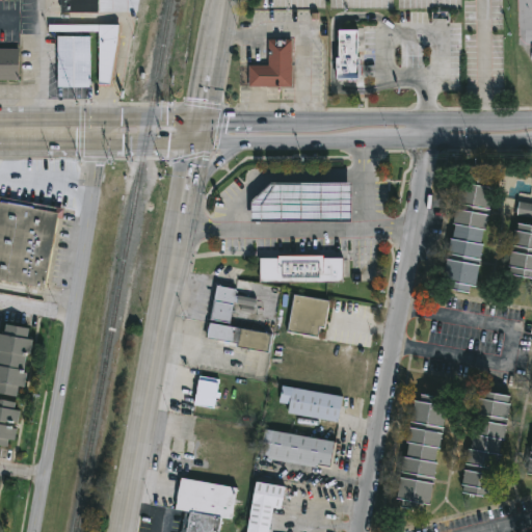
[(99,0),(99,16),(58,16),(58,0),(99,0)]
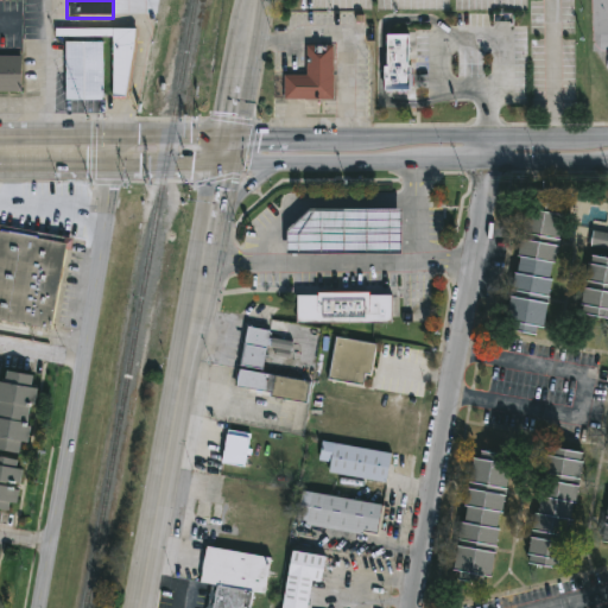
[(394,19),(415,19),(417,74),(391,74),(394,19)]
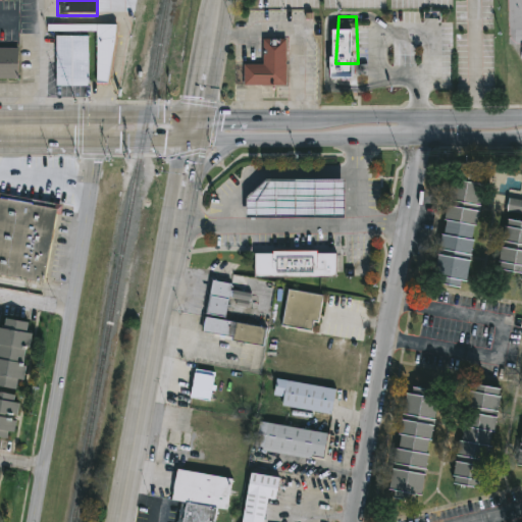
[(108,82),(96,82),(98,32),(48,31),(48,24),(116,25),(116,38),(108,82)]
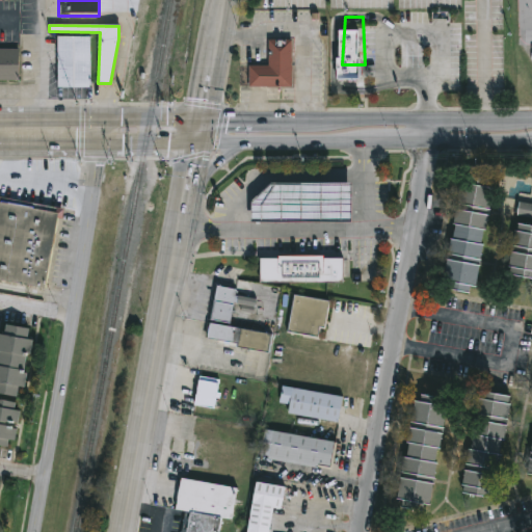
[(91,86),(57,86),(57,36),(90,36),(91,86)]
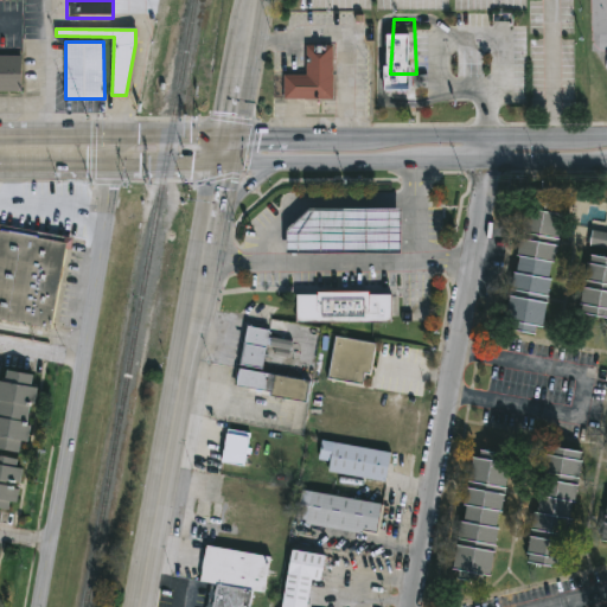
[(333,98),(283,97),(283,75),(306,76),(306,46),(333,46),(333,98)]
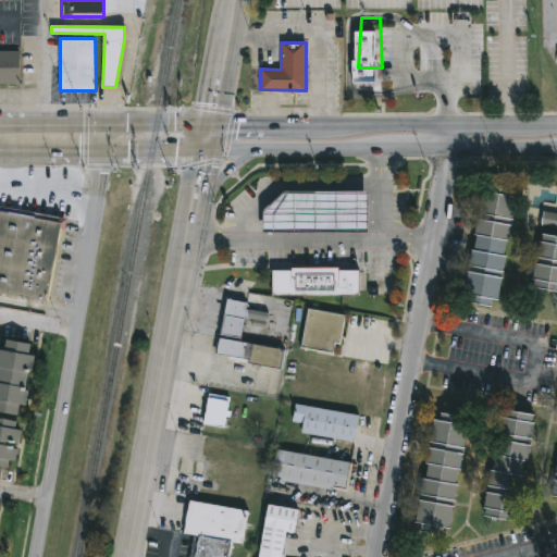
[(21,85),(0,85),(0,51),(21,51),(21,85)]
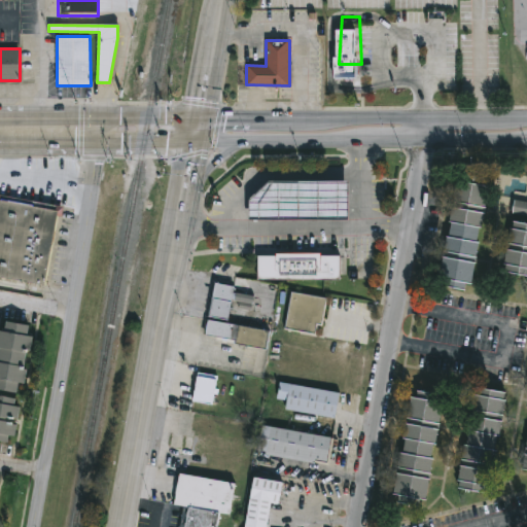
[(486,177),(485,184),(490,185),(482,226),(481,226),(478,240),(481,241),(472,283),(466,282),(465,290),(445,286),(447,277),(440,276),(448,235),(450,235),(452,221),(449,220),(457,179),(462,180),(464,173),(486,177)]
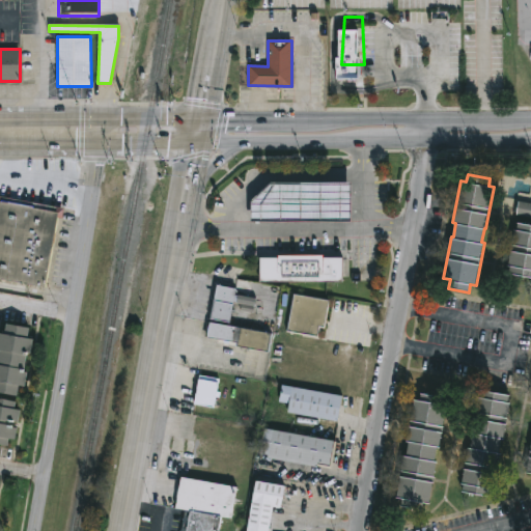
[(351,220),(251,220),(251,200),(271,180),(351,182),(351,220)]
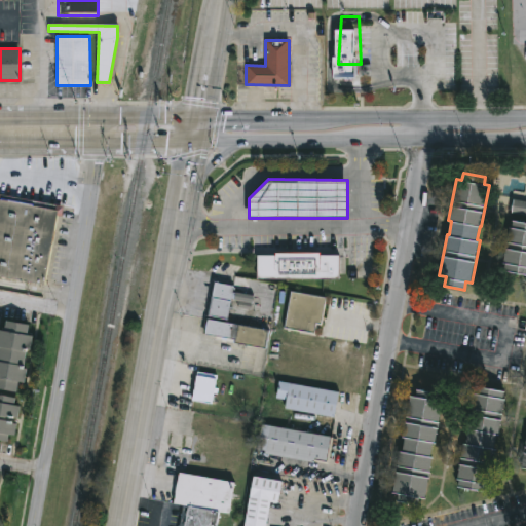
[(0,193),(64,205),(62,216),(58,215),(44,286),(0,276),(0,193)]
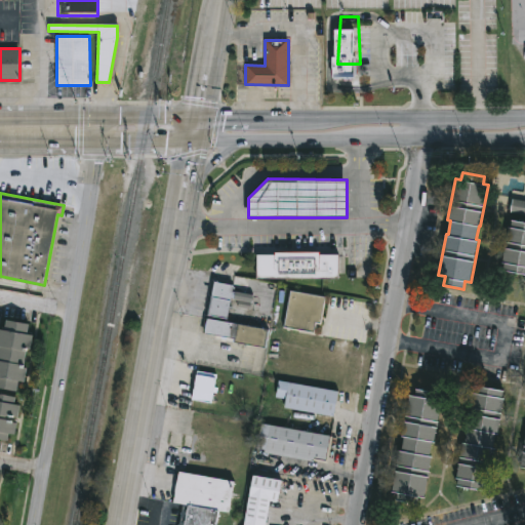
[(524,214),(524,200),(512,200),(511,213),(524,214)]
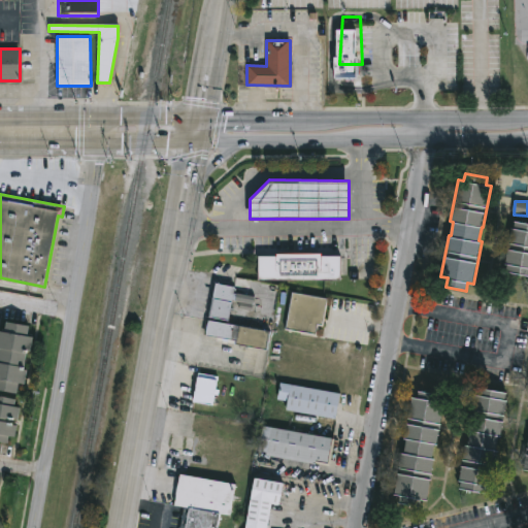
[(527,223),(527,274),(506,271),(507,264),(505,263),(512,228),(514,228),(515,221),(527,223)]
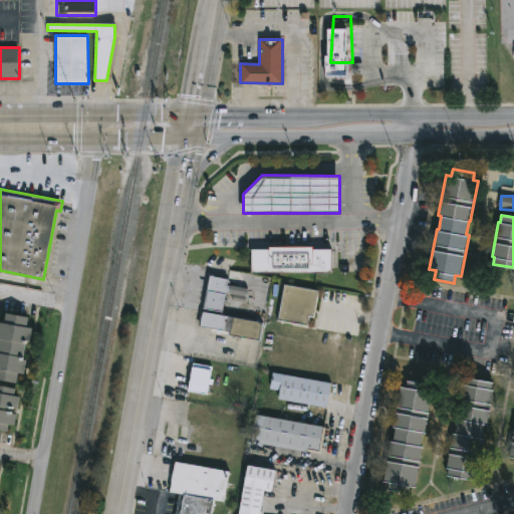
[(313,246),(313,248),(331,248),(331,272),(252,272),(252,249),(269,249),(269,246),(313,246)]
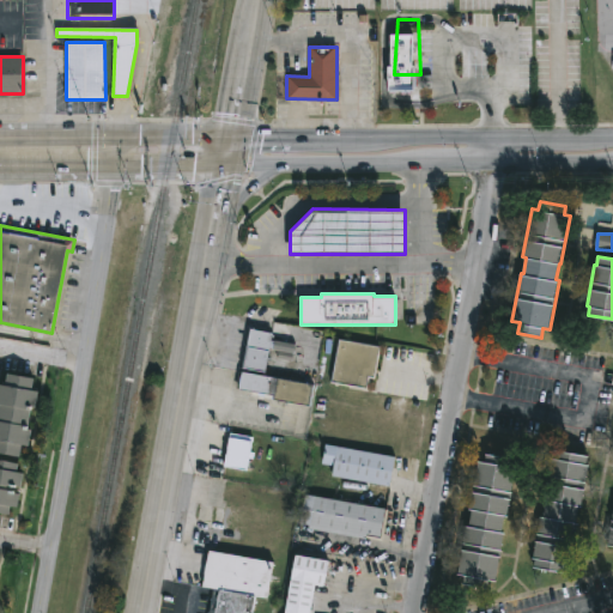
[(273,333),(266,372),(242,368),(250,328),(273,333)]
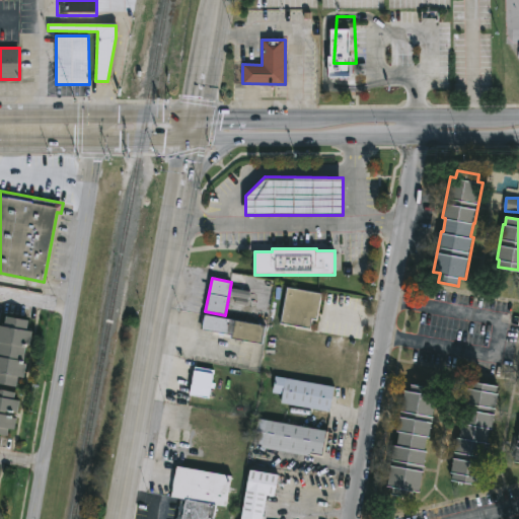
[(322,293),(317,321),(312,320),(310,330),(281,324),(284,308),(280,307),(281,302),(284,303),(287,287),(322,293)]
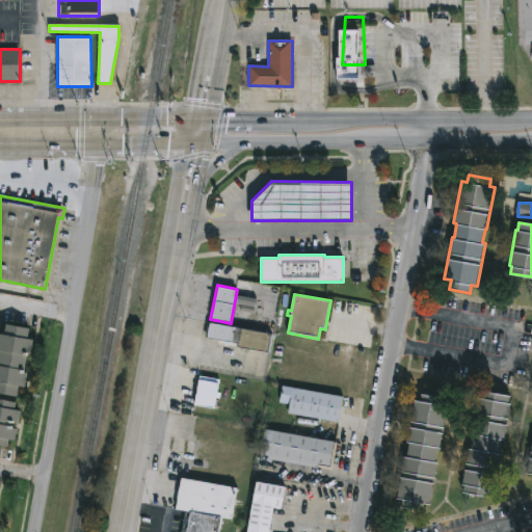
[(256,298),(236,297),(235,304),(256,306),(256,298)]
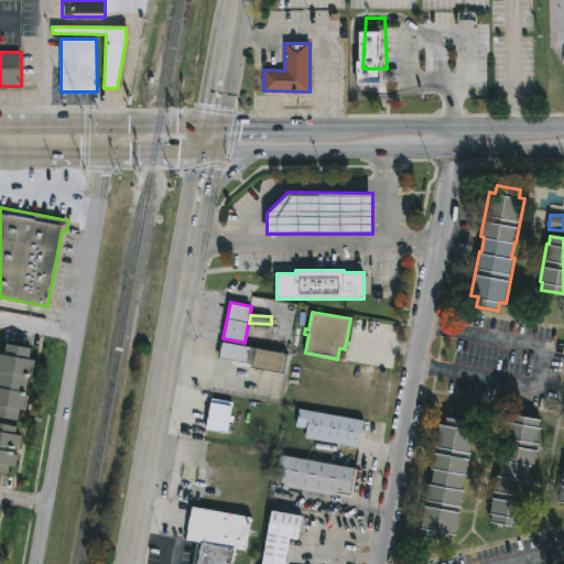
[(289,354),(285,375),(252,368),(252,365),(219,358),(223,342),(289,354)]
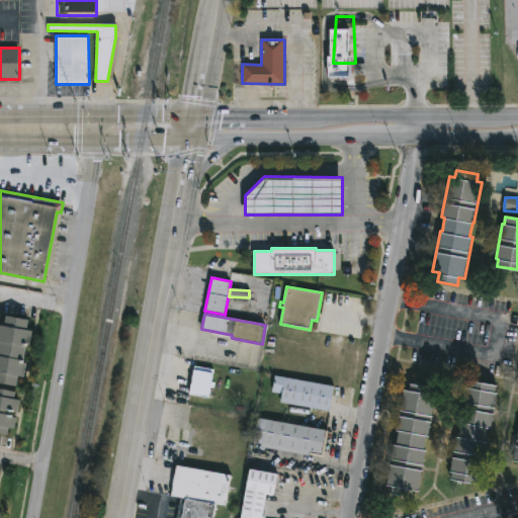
[(28,319),(27,328),(32,329),(29,346),(25,345),(22,359),(28,360),(24,378),(18,377),(17,386),(0,382),(0,323),(4,324),(5,315),(28,319)]
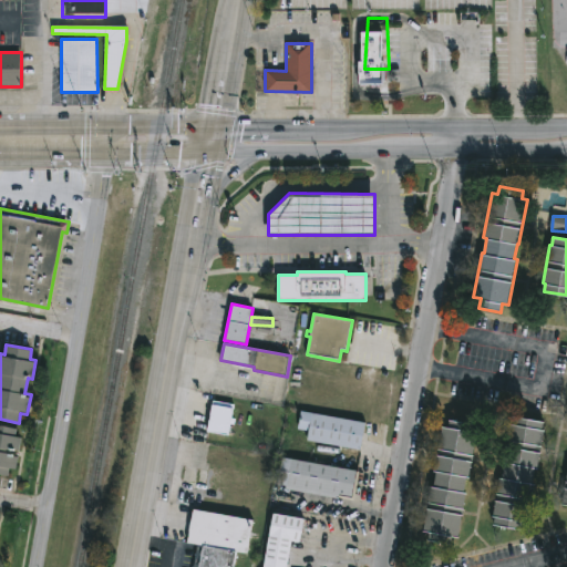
[(235,419),(234,425),(229,424),(227,435),(207,431),(213,400),(234,404),(232,418),(235,419)]
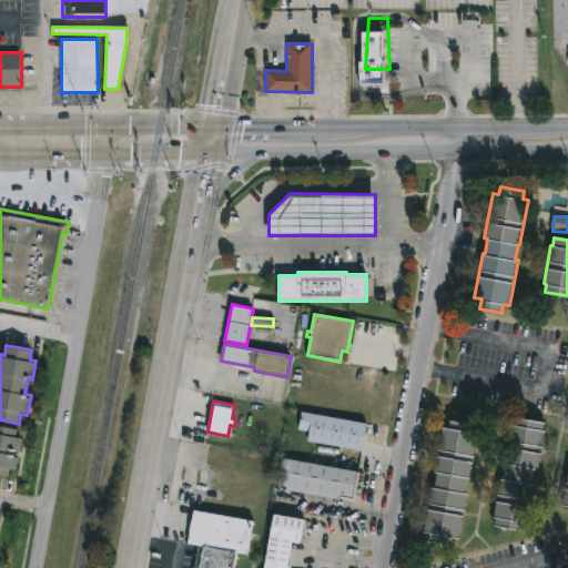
[(366,423),(362,450),(307,442),(310,432),(298,429),(302,412),(366,423)]
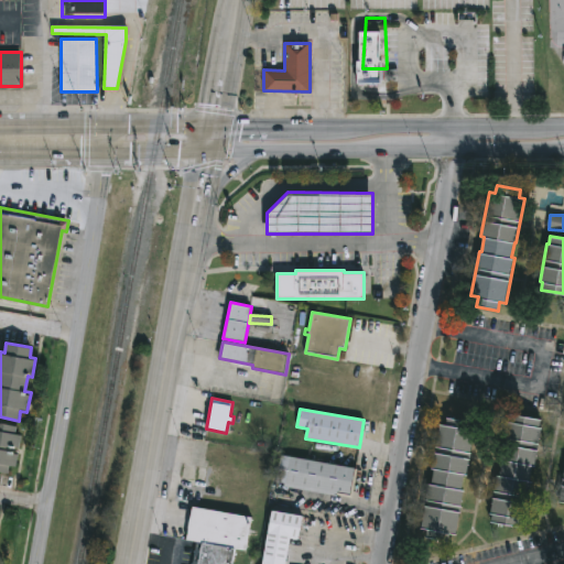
[(541,419),(540,427),(542,427),(537,466),(533,466),(530,480),(532,481),(527,520),(523,520),(522,527),(490,522),(492,514),(490,513),(497,475),(500,476),(502,461),(499,459),(505,421),(510,422),(511,414),(541,419)]
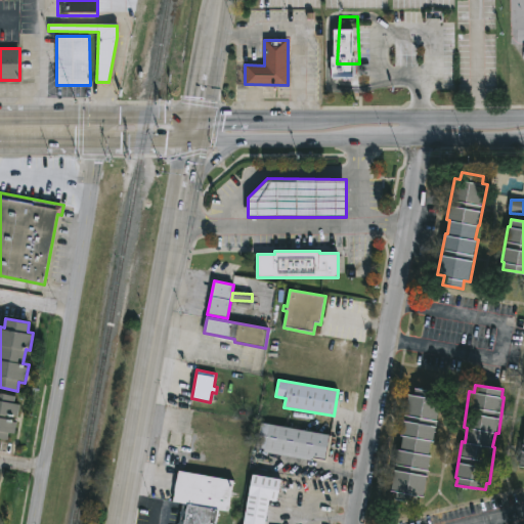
[(438,392),(436,399),(441,400),(433,441),(431,441),(428,454),(432,455),(424,496),(418,495),(417,504),(395,499),(396,491),(391,490),(399,449),(403,450),(405,436),(401,435),(409,393),(415,394),(416,387),(438,392)]
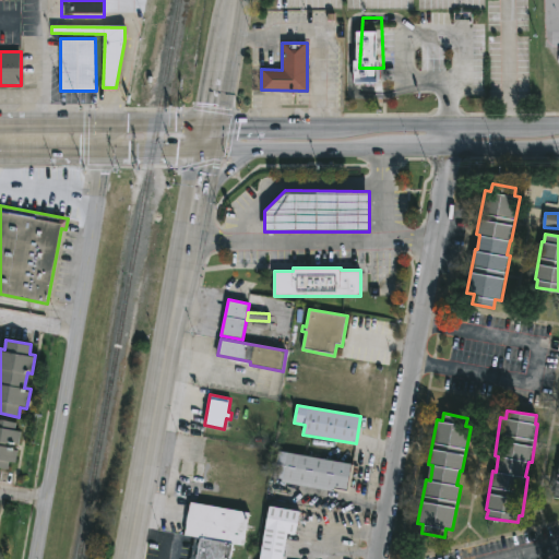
[(0,418),(19,423),(16,429),(22,430),(20,444),(13,443),(12,448),(20,449),(18,462),(9,461),(8,471),(0,468),(0,418)]
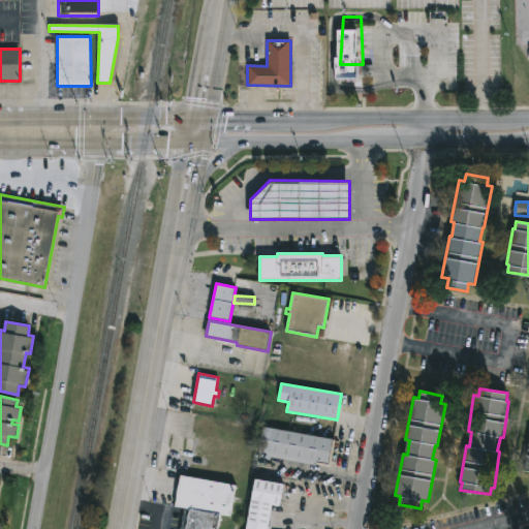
[(333,439),(329,464),(317,462),(316,466),(267,457),(267,453),(258,452),(263,426),(333,439)]
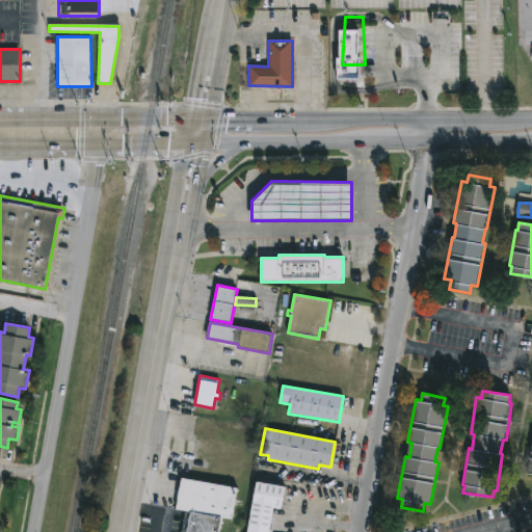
[(237,487),(232,521),(221,519),(218,531),(186,531),(190,510),(176,508),(181,478),(237,487)]
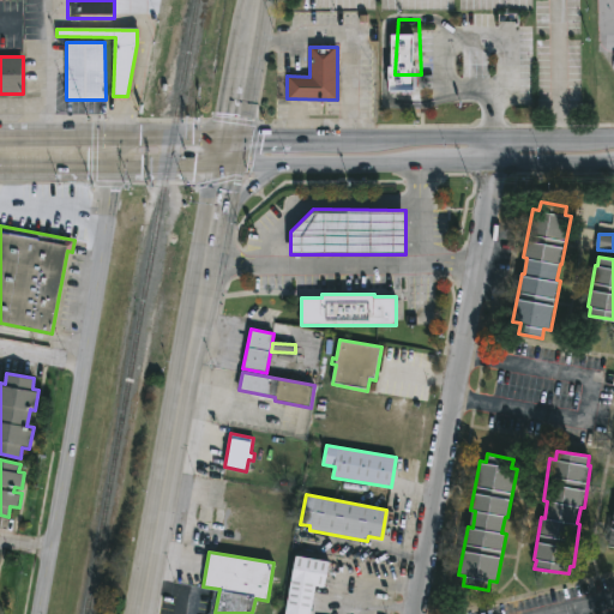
[(329,561),(325,587),(315,585),(311,611),(315,612),(314,613),(284,613),(296,555),(329,561)]
